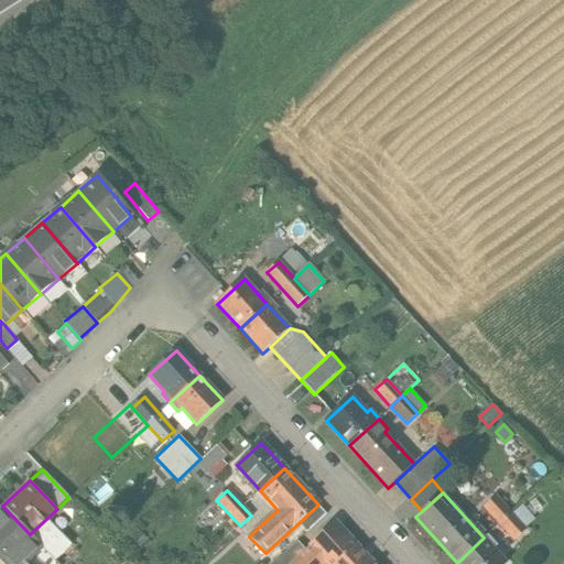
[(496,497),(484,507),(513,539),(525,529),(496,497)]
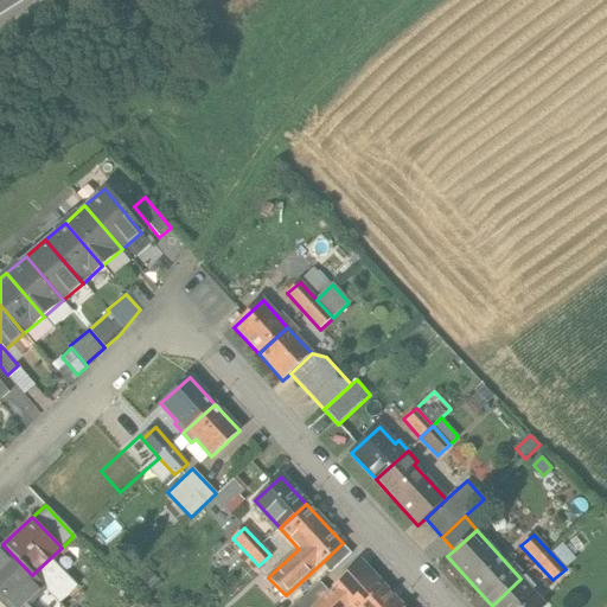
[(352,553),(343,543),(321,563),(330,573),(352,553)]
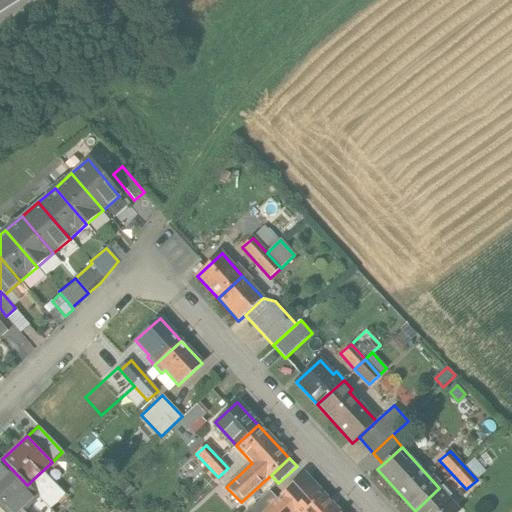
[(20,511),(38,496),(27,485),(2,459),(0,461),(0,506),(5,511),(20,511)]
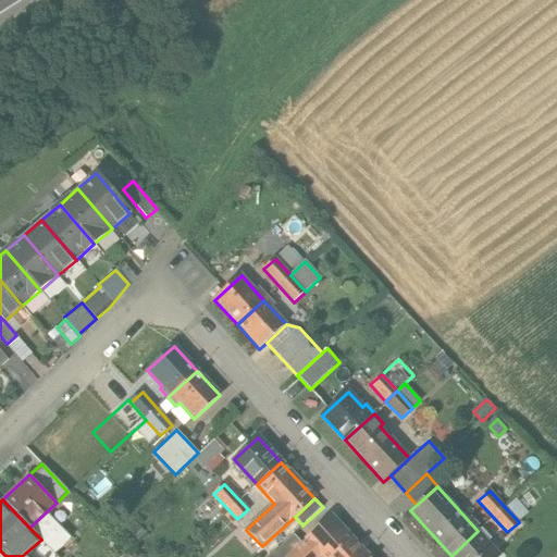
[(71,539),(46,512),(29,528),(41,540),(54,554),(71,539)]
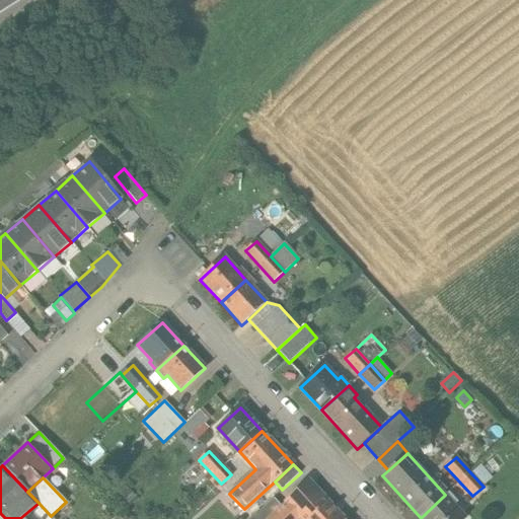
[(296,518),(298,518),(322,495),(309,480),(281,507),(267,518),(296,518)]
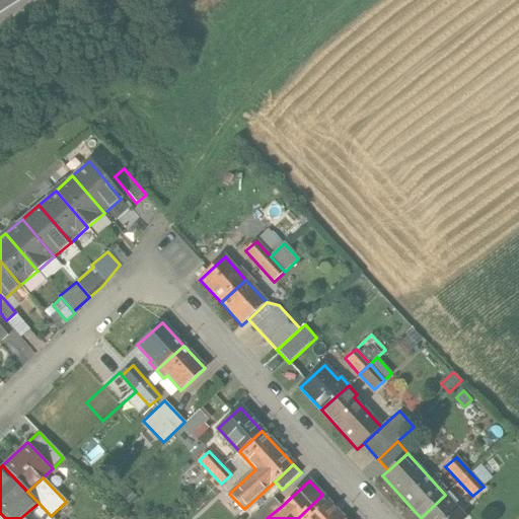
[(336,518),(341,515),(322,495),(298,518),(299,518),(336,518)]
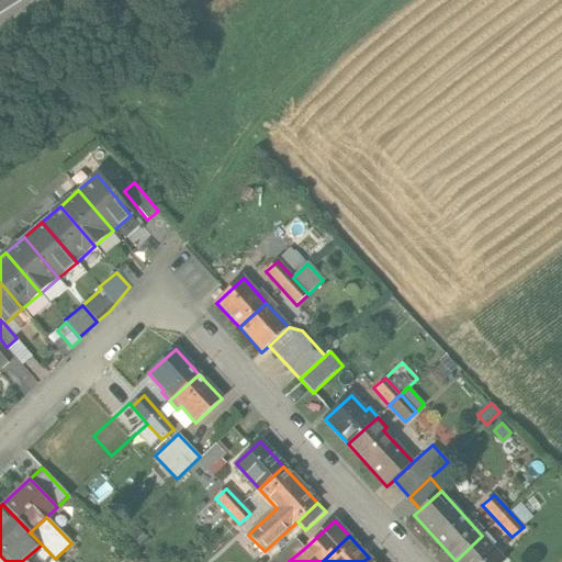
[(502,561),(504,561),(482,536),(456,561),(502,561)]
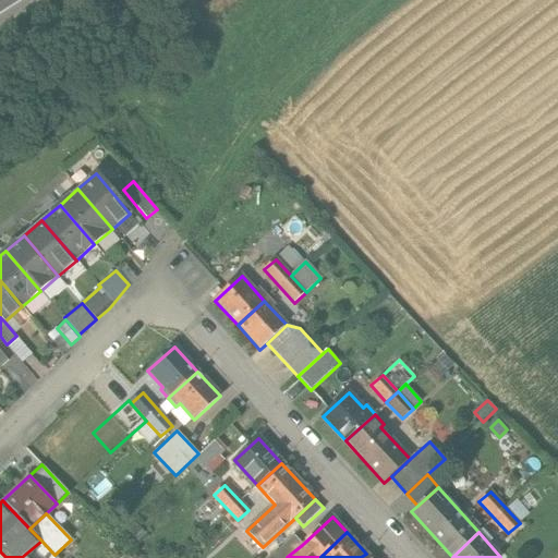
[(287,557),(302,545),(293,535),(268,557),(287,557)]
